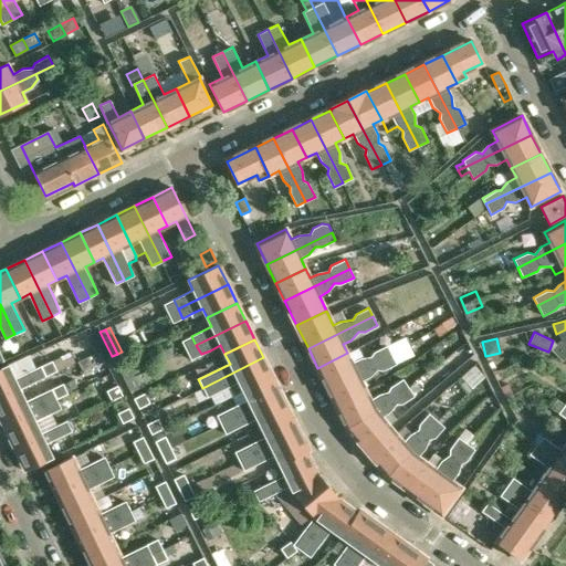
[(549,349),(561,360),(565,355),(565,347),(558,341),(549,349)]
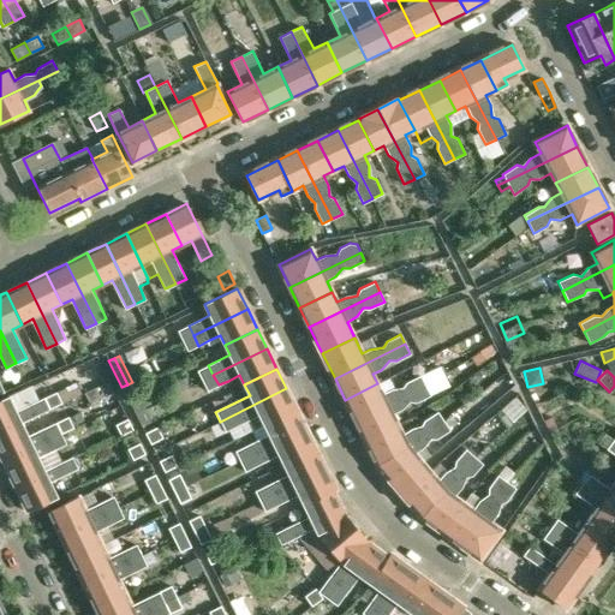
[(377,383),(345,400),(356,421),(425,384),(421,375),(407,382),(402,388),(389,390),(382,394),(377,383)]
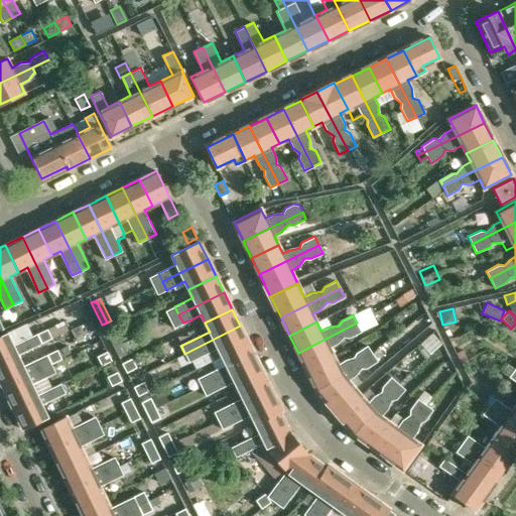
[(357,323),(298,353),(306,370),(334,356),(330,348),(337,344),(344,337),(350,337),(361,332),(357,323)]
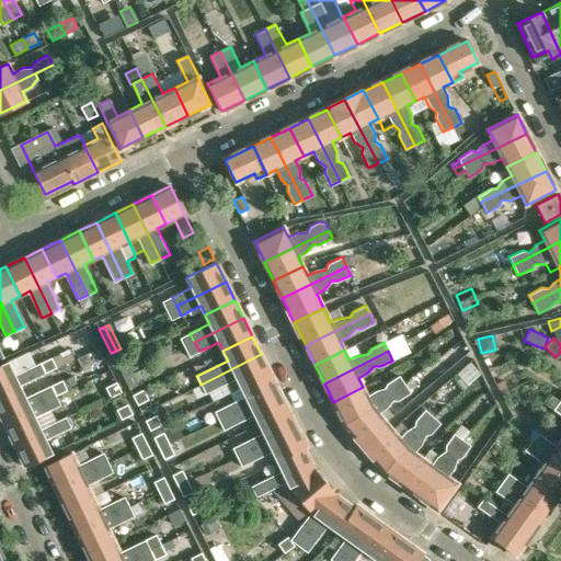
[(241,387),(271,373),(261,354),(201,385),(205,393),(237,378),(241,387)]
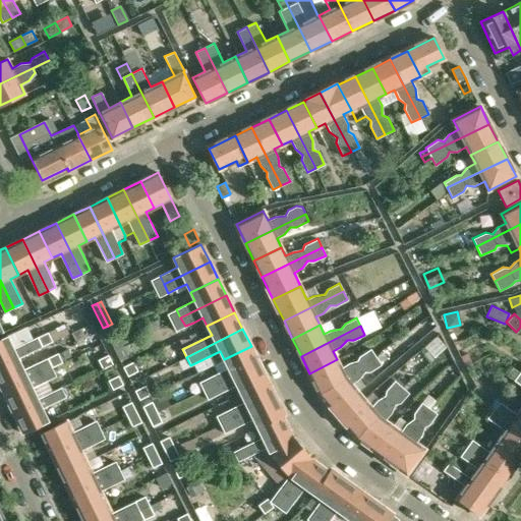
[(52,342),(47,332),(38,337),(40,343),(42,347),(52,342)]
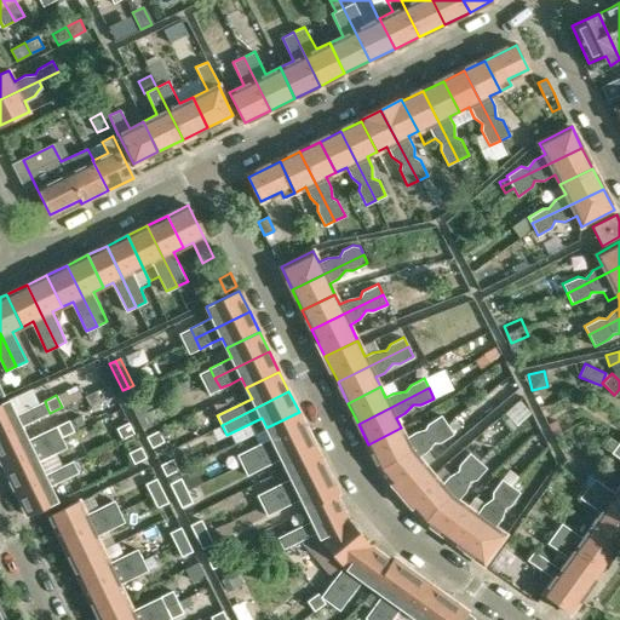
[(10,400),(0,403),(0,435),(21,425),(19,423),(47,408),(45,401),(42,397),(15,411),(10,400)]
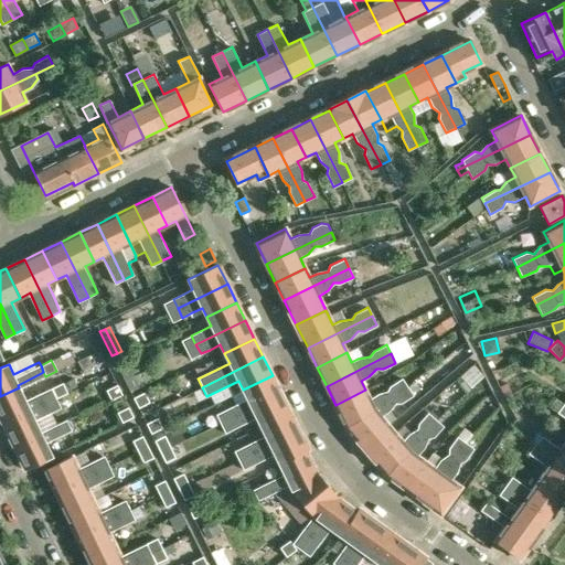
[(128,363),(123,365),(135,390),(140,386),(128,363)]
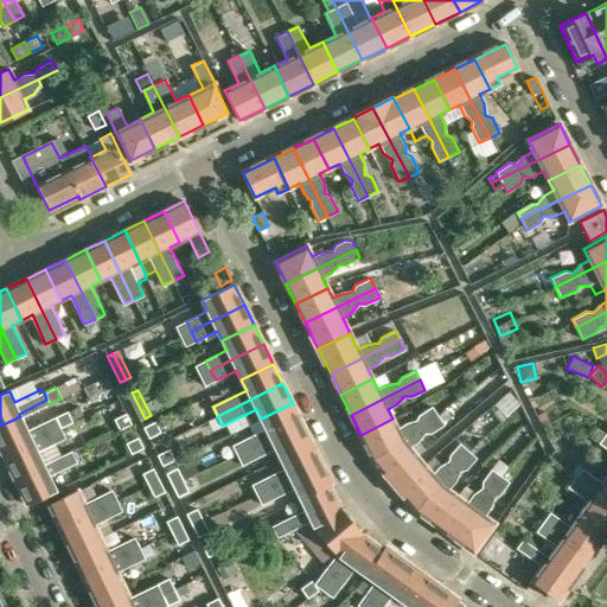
[(145,419),(132,393),(127,395),(140,421),(145,419)]
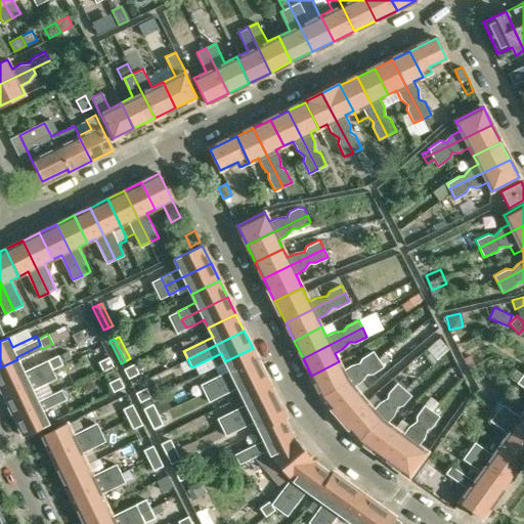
[(447,349),(438,339),(426,349),(435,360),(447,349)]
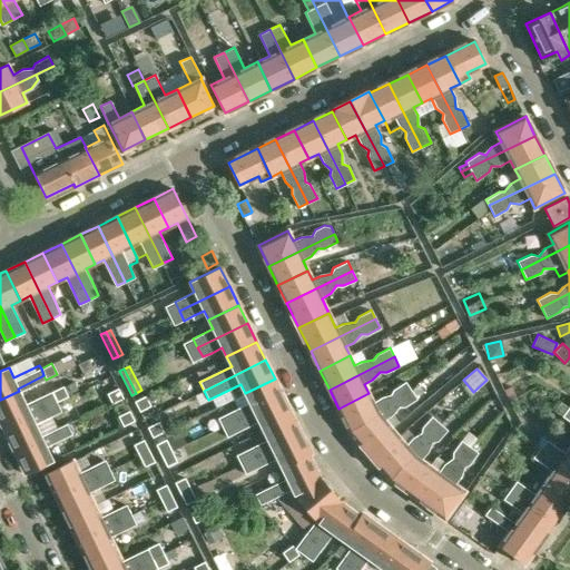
[(223,428),(284,396),(275,379),(245,393),(249,402),(218,418),(223,428)]
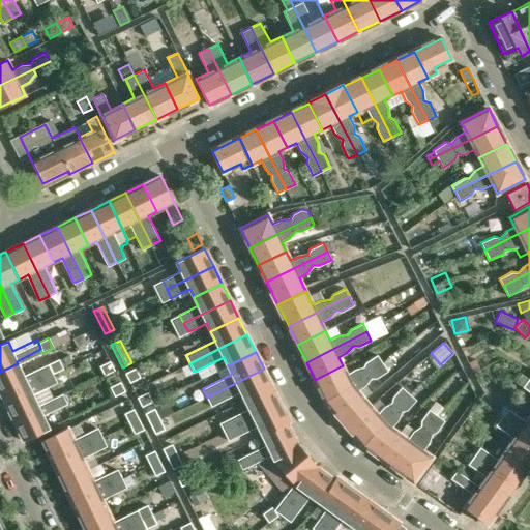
[(343,365),(315,380),(324,399),(383,362),(377,354),(366,361),(363,367),(353,370),(347,375),(343,365)]
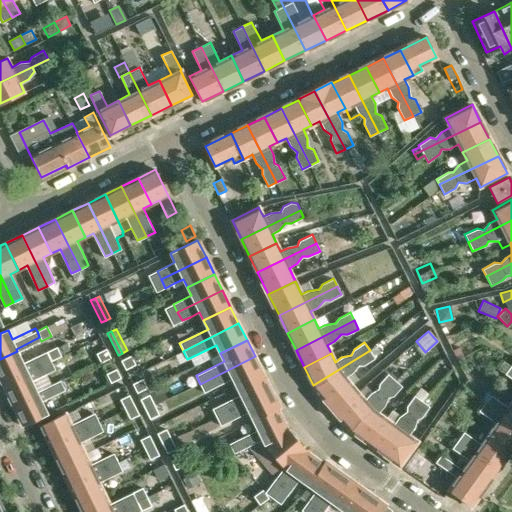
[(50,360),(60,355),(56,347),(46,351),(50,360)]
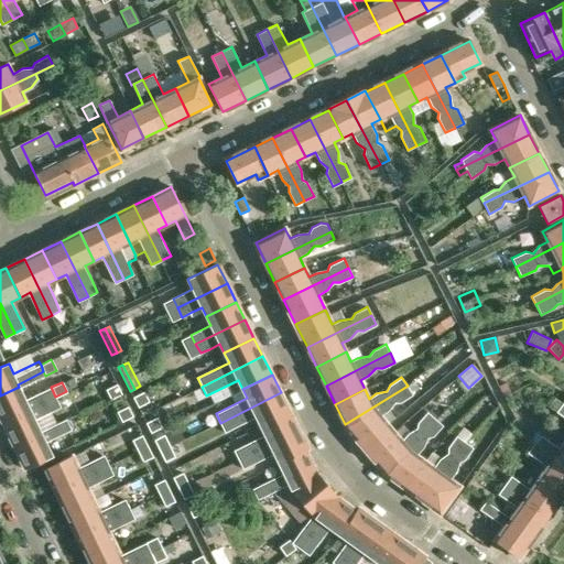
[(106,390),(111,400),(122,394),(117,384),(106,390)]
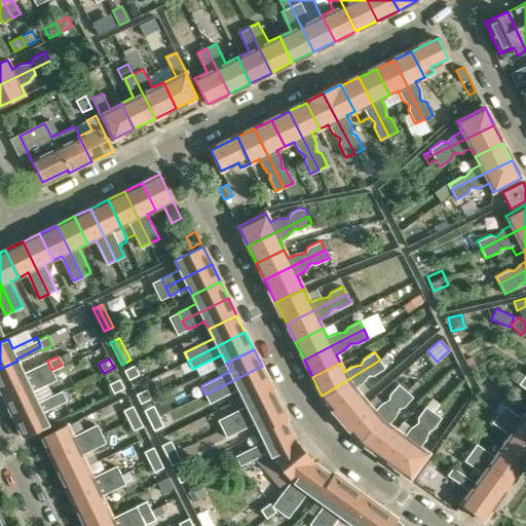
[(380,360),(322,396),(341,419),(344,422),(368,403),(365,400),(362,396),(373,384),(367,376),(368,375),(374,375),(385,368),(380,360)]
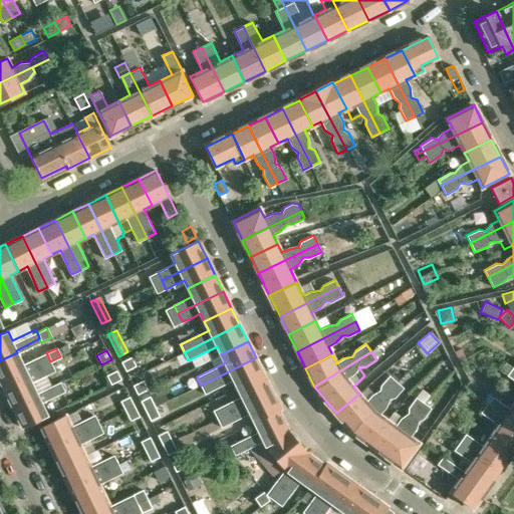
[(17,352),(0,360),(0,378),(3,386),(50,361),(46,352),(23,363),(17,352)]
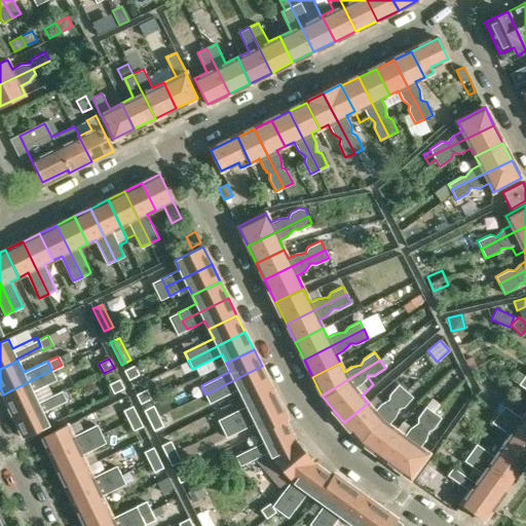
[(525,379),(524,378),(506,365),(495,380),(508,388),(511,385),(516,389),(520,384),(525,388),(525,379)]
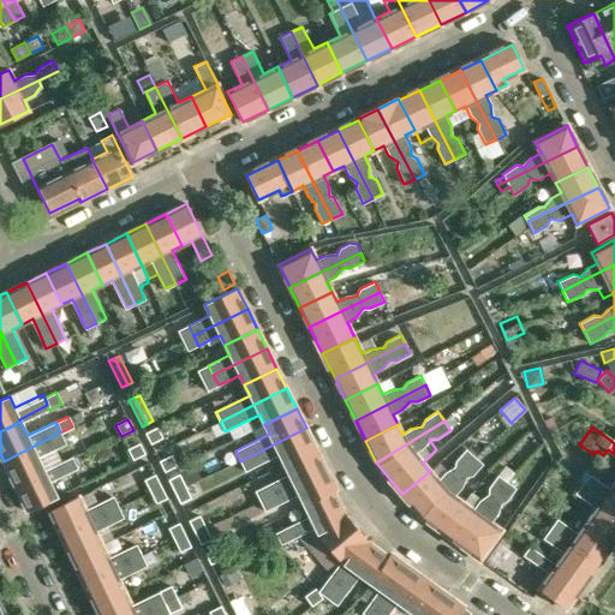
[(162,439),(157,428),(145,434),(150,445),(162,439)]
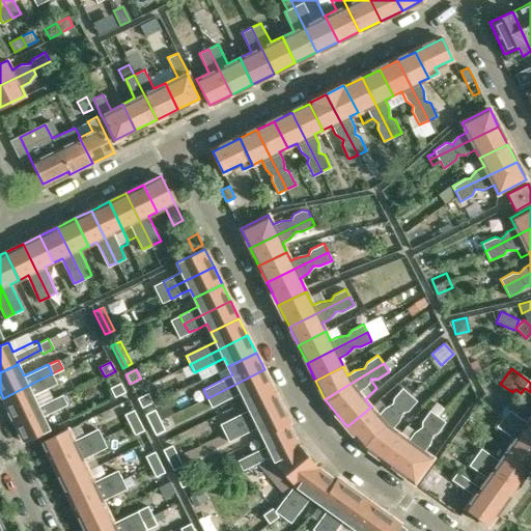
[(245,400),(273,387),(264,369),(207,398),(212,407),(241,392),(245,400)]
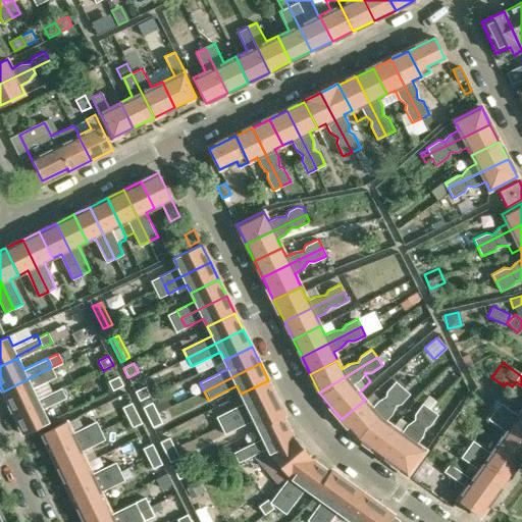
[(51,367),(3,392),(13,412),(38,400),(33,388),(56,377),(51,367)]
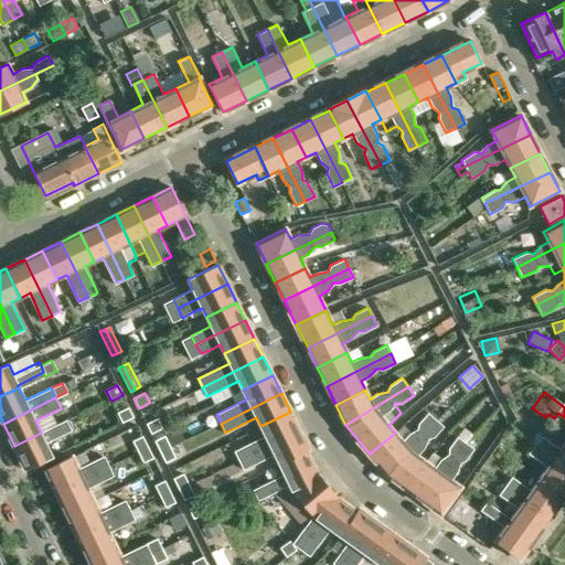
[(64,406),(41,417),(46,429),(70,418),(64,406)]
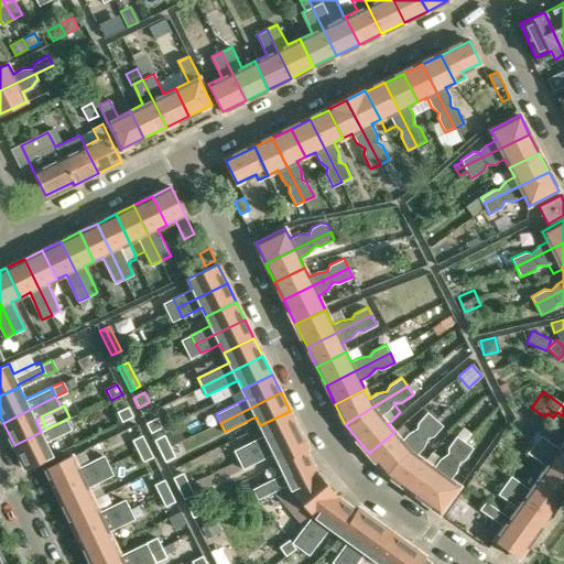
[(132,416),(128,407),(117,412),(121,422),(132,416)]
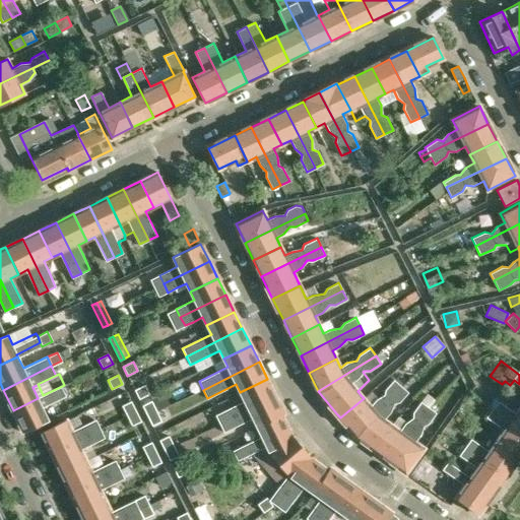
[(219,424),(275,396),(267,379),(240,392),(229,398),(233,406),(215,415),(219,424)]
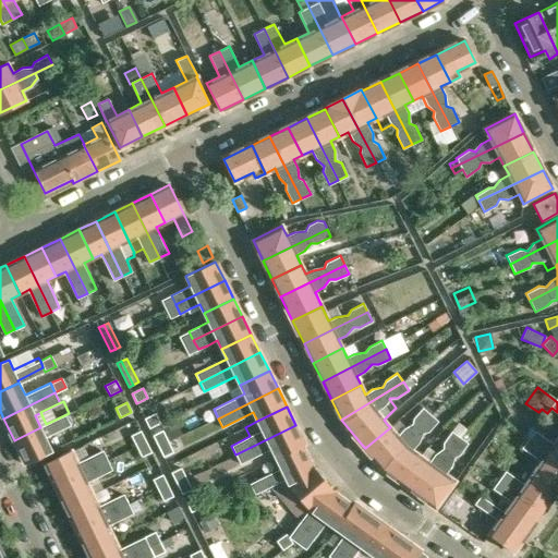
[(390,427),(365,448),(383,469),(431,413),(423,407),(413,417),(411,425),(402,429),(397,436),(390,427)]
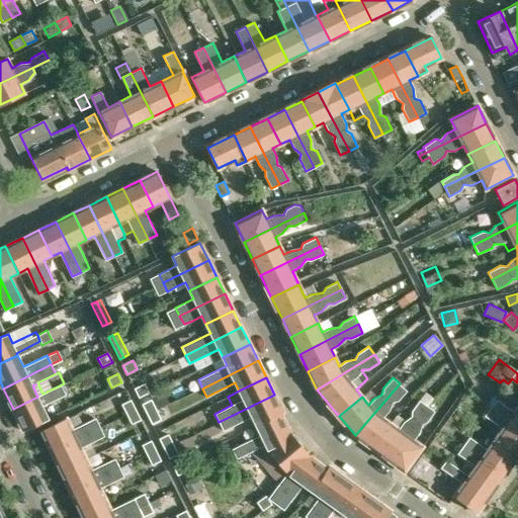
[(400,383),(355,435),(372,448),(391,423),(382,418),(389,411),(392,402),(398,400),(406,391),(400,383)]
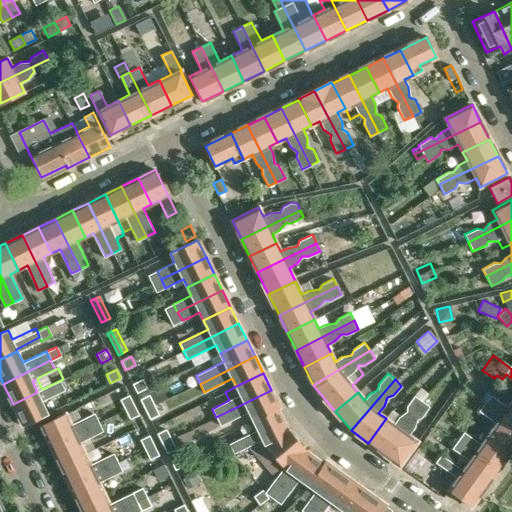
[(143,380),(133,385),(137,394),(146,389),(147,389),(143,380)]
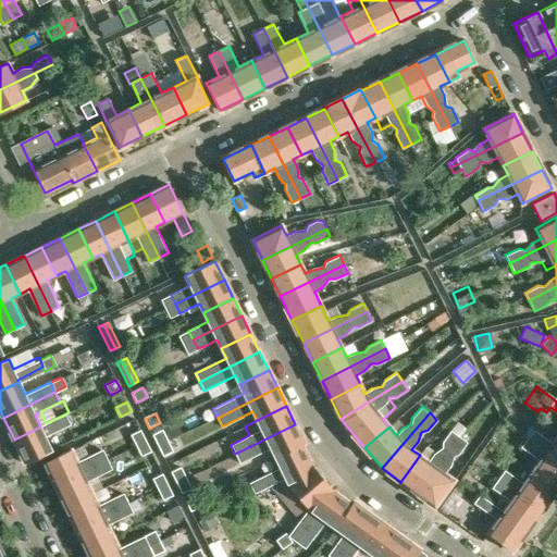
[(40,426),(14,440),(25,462),(51,449),(46,438),(72,426),(67,416),(41,428),(40,426)]
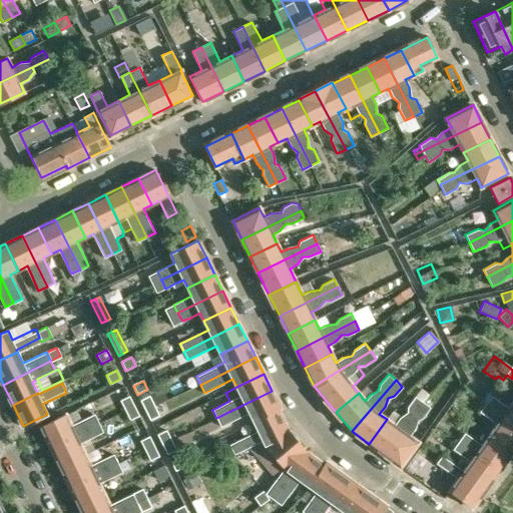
[(277,409),(281,408),(272,391),(216,418),(220,426),(239,417),(249,413),(253,421),(277,409)]
